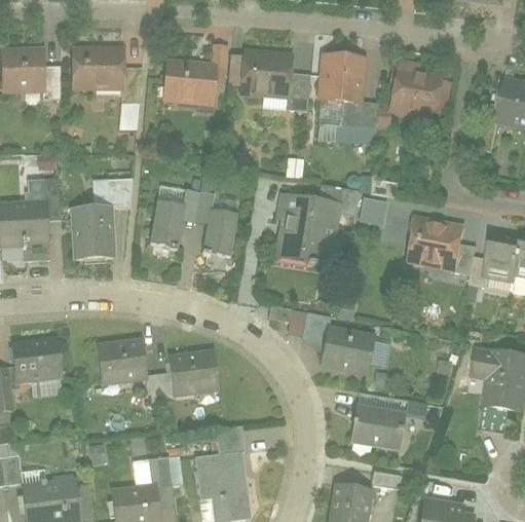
[(46,91),(43,45),(0,47),(2,94),(46,91)]
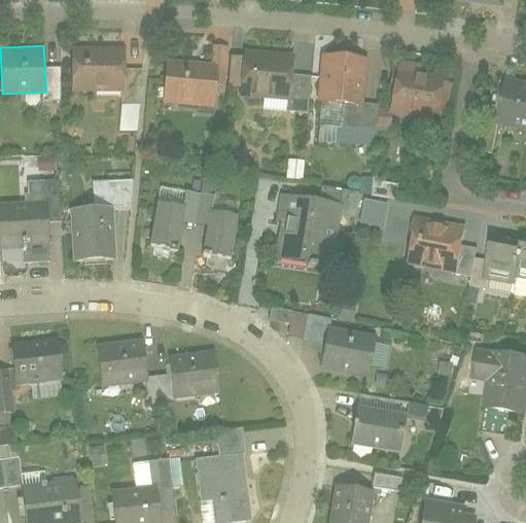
[(125,89),(124,45),(71,46),(72,90),(125,89)]
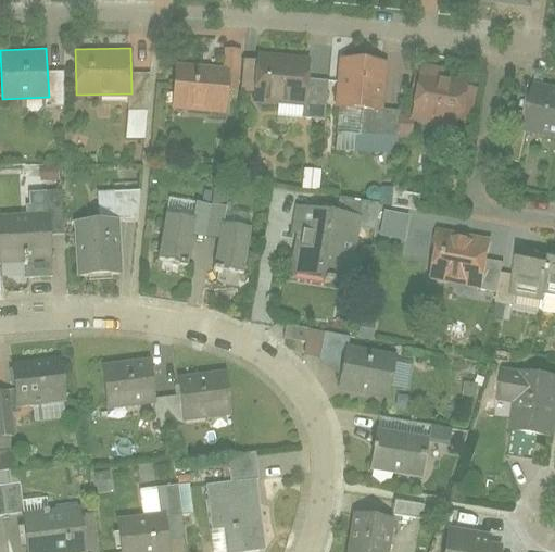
[(308,105),(312,54),(259,51),(254,102),(308,105)]
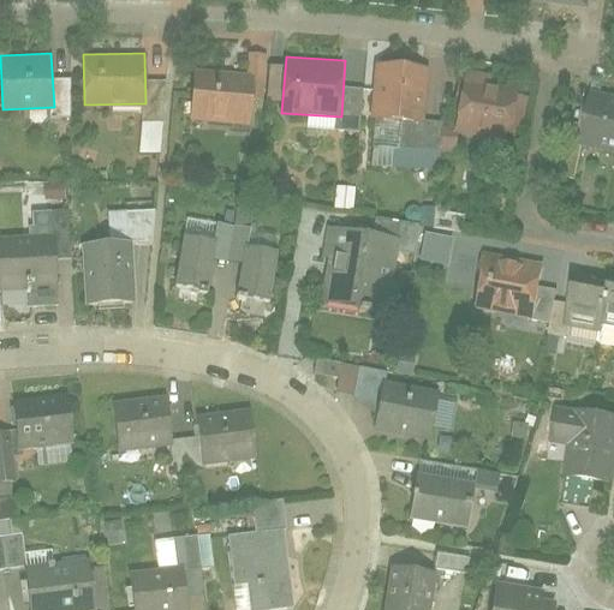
[(421,125),(427,66),(375,61),(370,120),(421,125)]
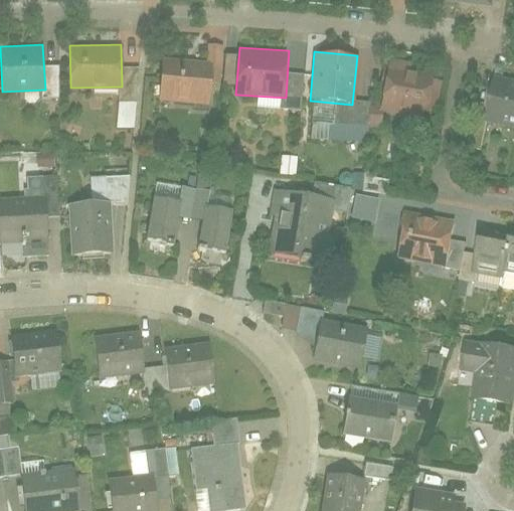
[(159,98),(209,103),(212,61),(163,57),(159,98)]
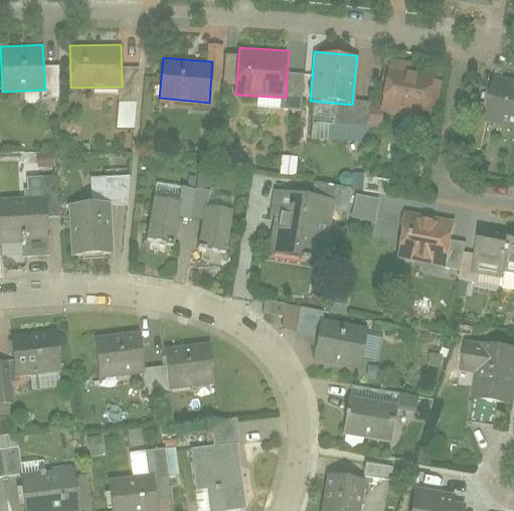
[(426,118),(435,77),(388,68),(380,109),(426,118)]
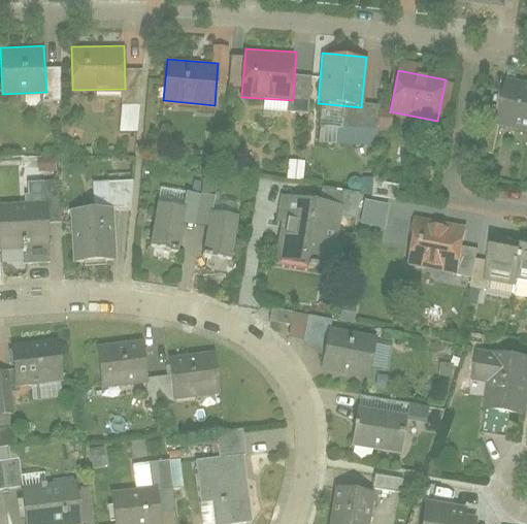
[(526,82),(507,78),(499,125),(526,129),(526,82)]
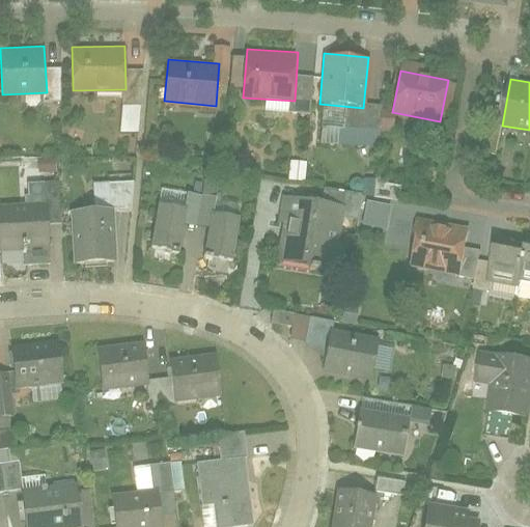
[(126,179),(87,182),(89,207),(127,205),(126,179)]
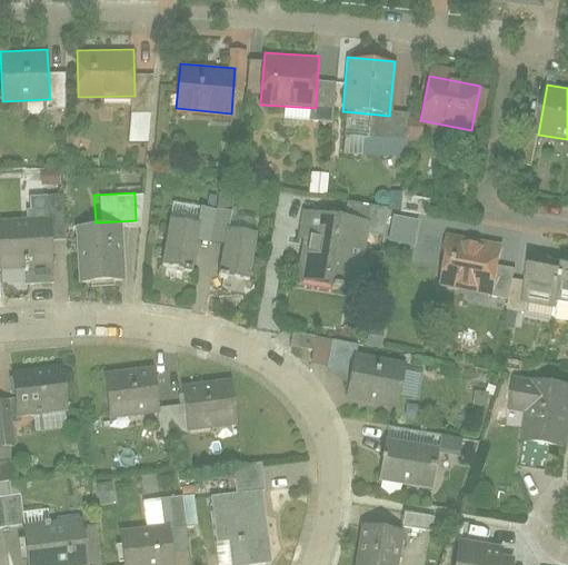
[(219,233),(221,209),(211,208),(209,231),(219,233)]
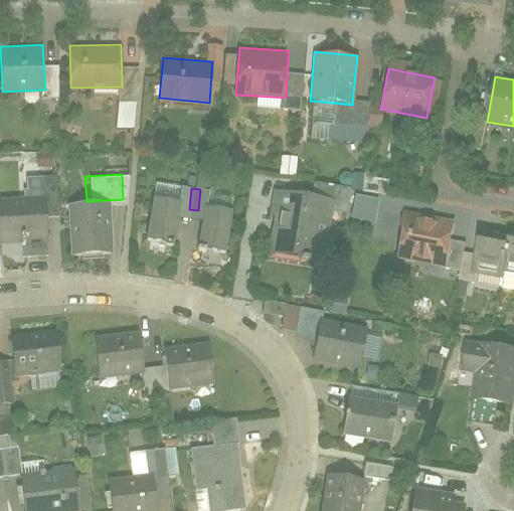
[(324,261),(332,199),(278,191),(270,252),(324,261)]
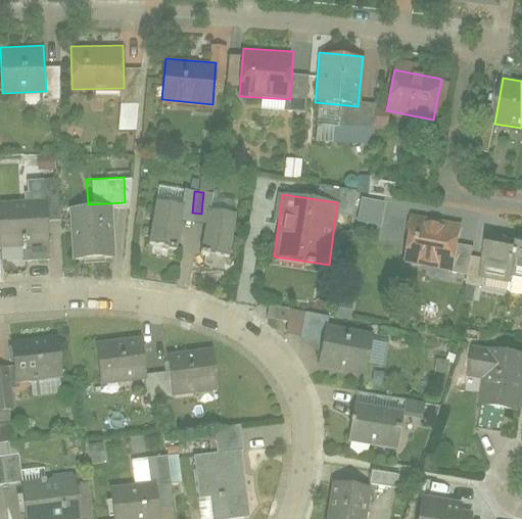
[(352,220),(378,224),(382,199),(357,195),(352,220)]
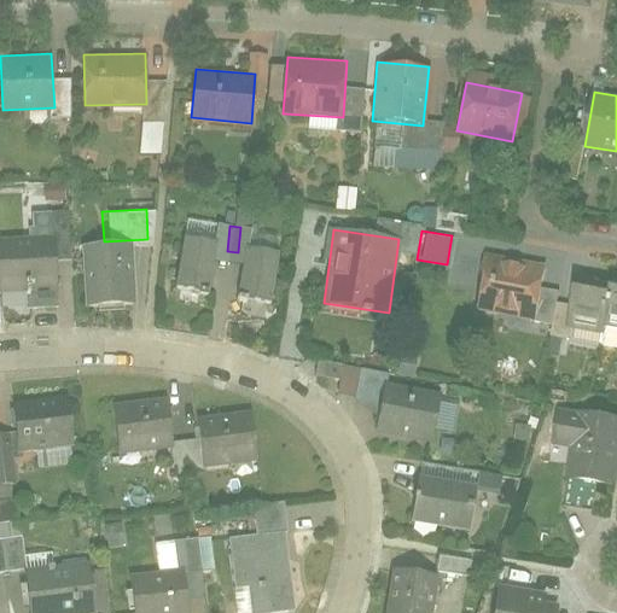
[(242,245),(269,249),(272,235),(243,232),(242,245)]
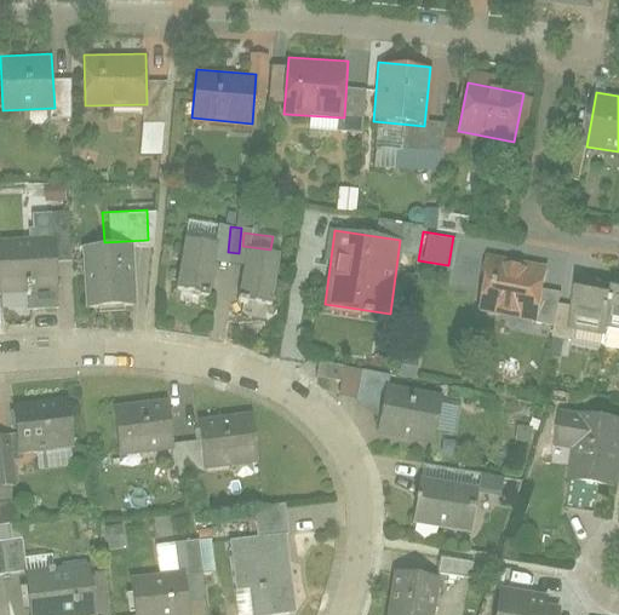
[(59,293),(56,235),(0,237),(0,297),(59,293)]
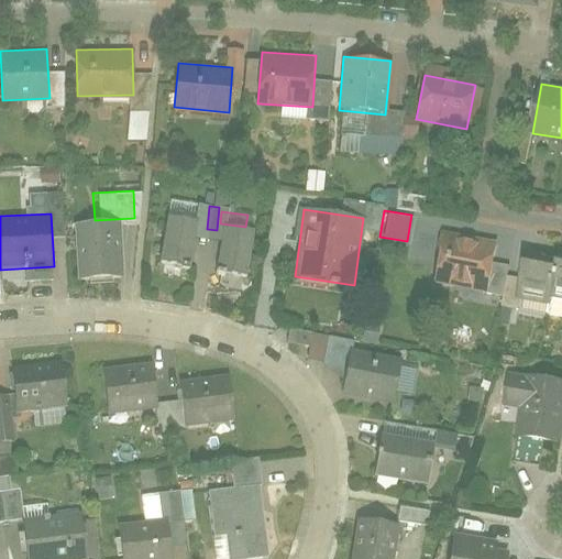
[(161,260),(189,263),(196,220),(166,216),(161,260)]
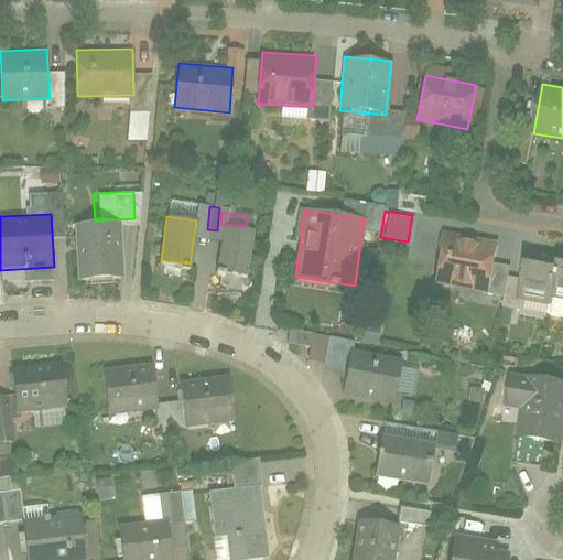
[(123,278),(120,223),(74,225),(77,280),(123,278)]
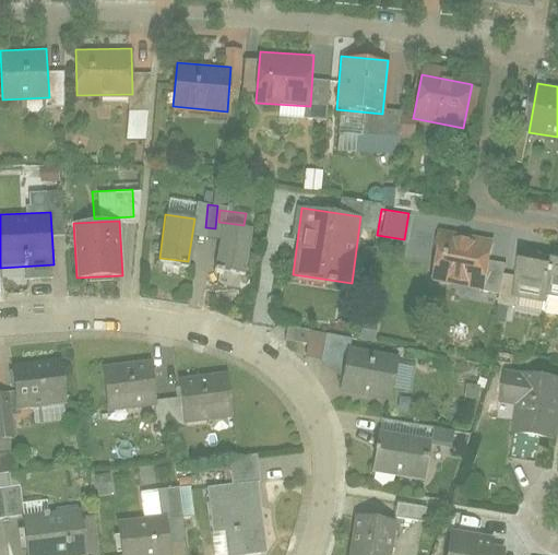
[(214,269),(246,274),(253,229),(222,224),(214,269)]
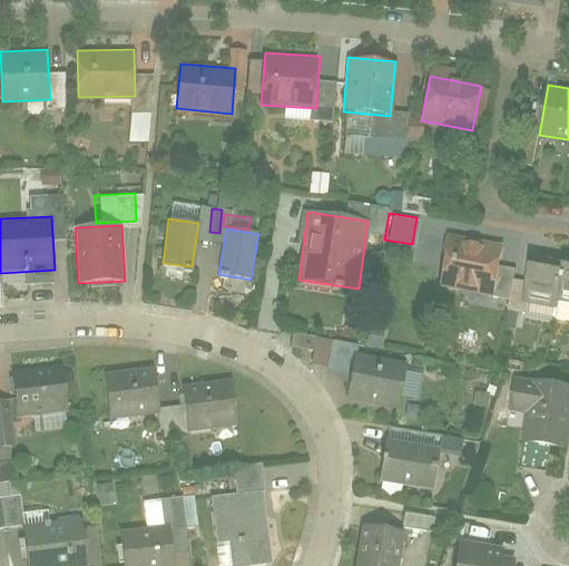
[(492,298),(502,244),(450,233),(439,286),(492,298)]
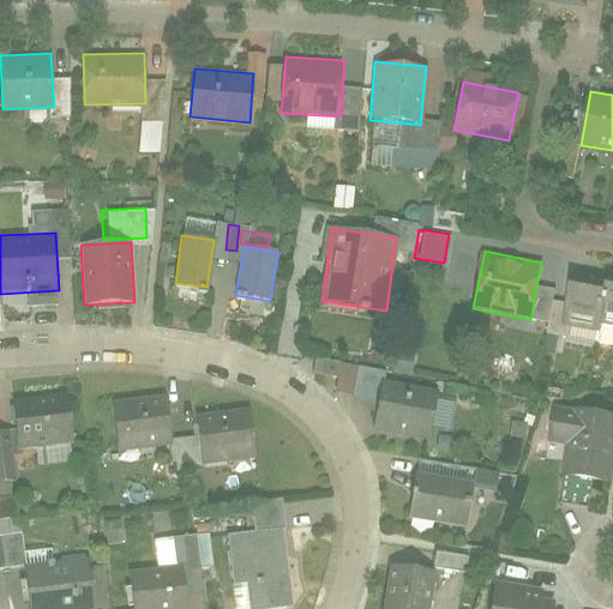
[(604,323),(612,324),(612,272),(612,273),(612,277),(575,270),(565,324),(602,330),(604,323)]
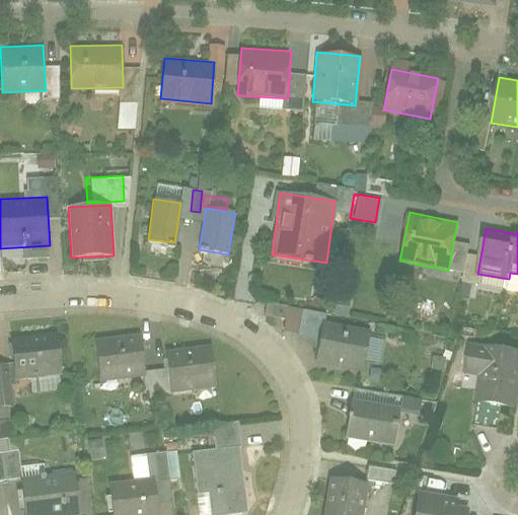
[(317,363),(362,370),(369,329),(323,322),(317,363)]
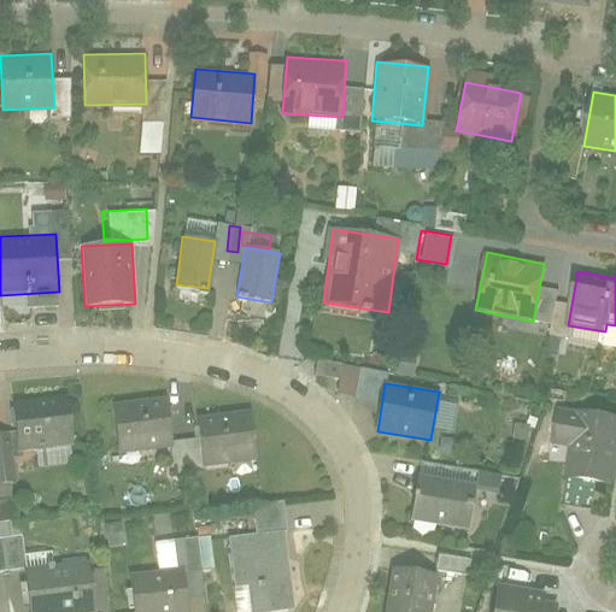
[(66,395),(10,401),(16,451),(72,443),(66,395)]
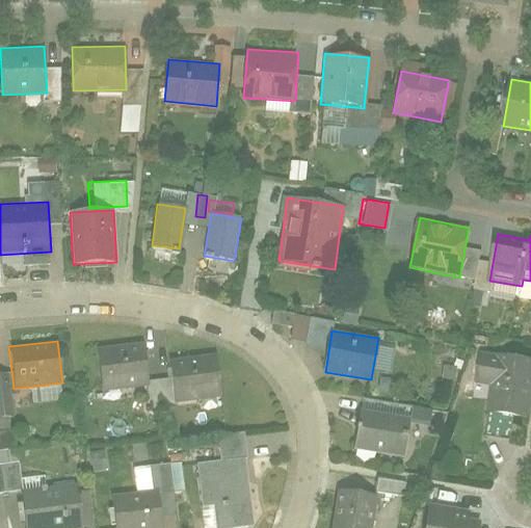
[(142,342),(96,348),(101,389),(148,384),(142,342)]
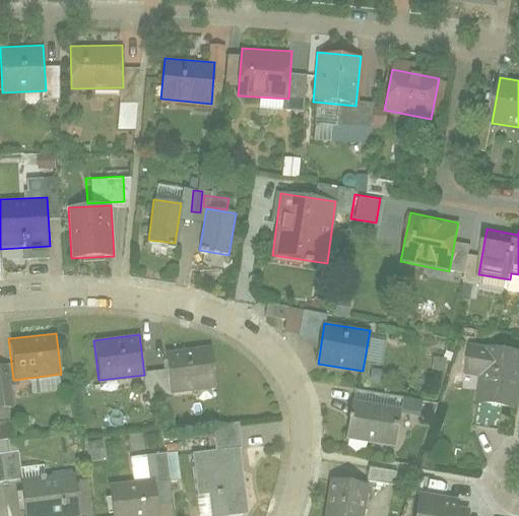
[(504,405),(518,407),(518,403),(518,349),(469,344),(466,374),(480,376),(474,421),(501,424),(504,405)]
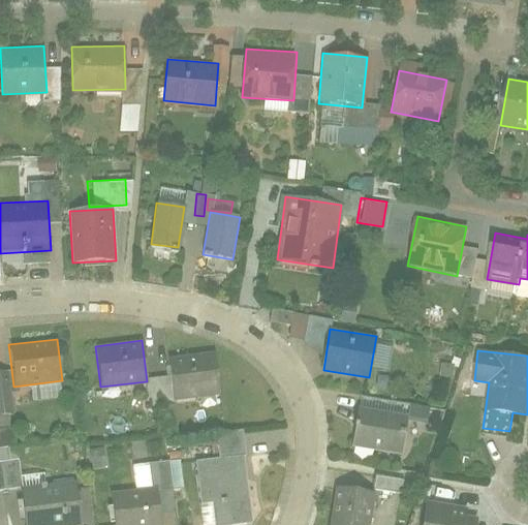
[(215,353),(166,360),(173,400),(221,394),(215,353)]
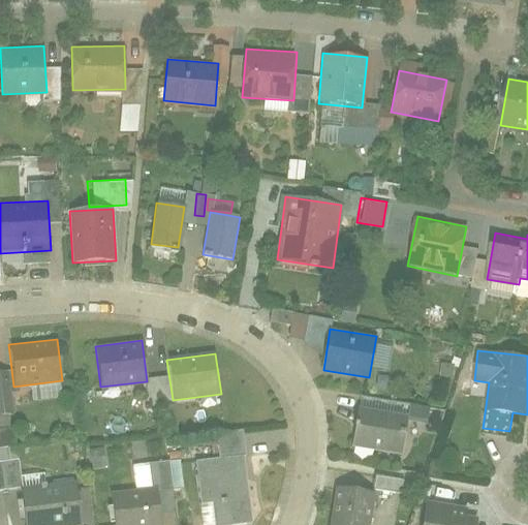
[(360,406),(352,446),(403,455),(409,414),(360,406)]
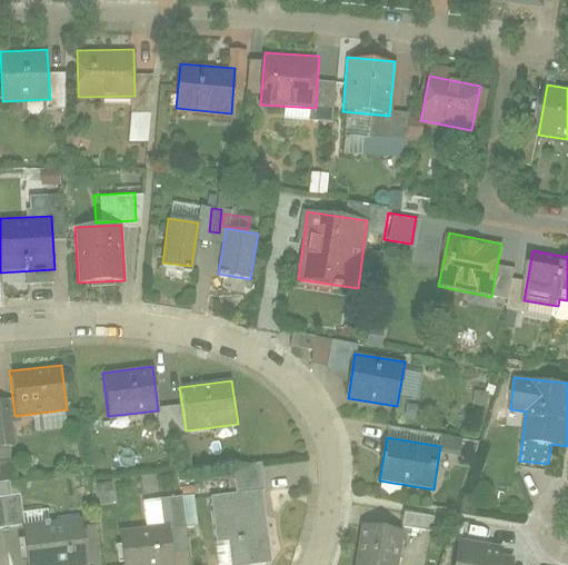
[(237,492),(210,495),(216,544),(230,542),(232,564),(245,564),(271,562),(260,462),(235,465),(237,492)]
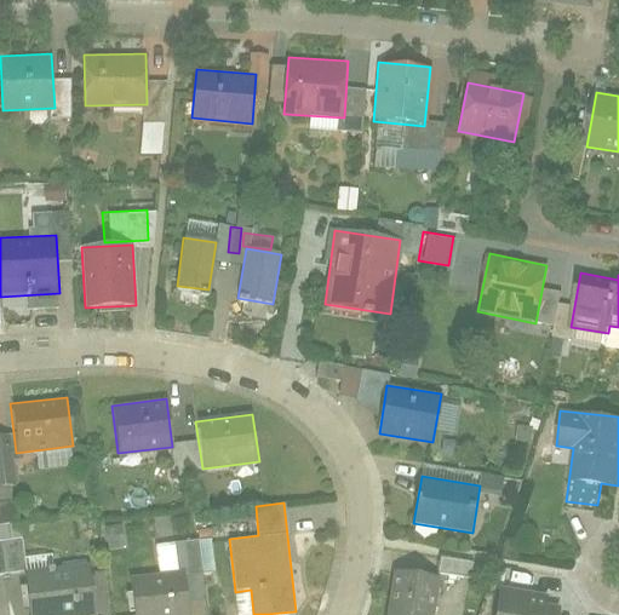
[(468,575),(471,561),(435,553),(433,569),(468,575)]
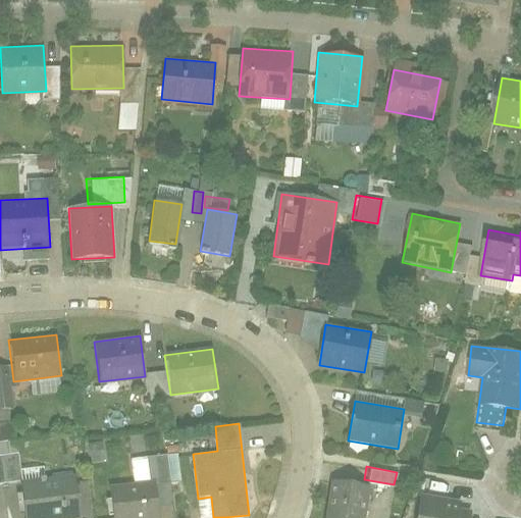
[(20,480),(24,517),(80,517),(75,474),(20,480)]
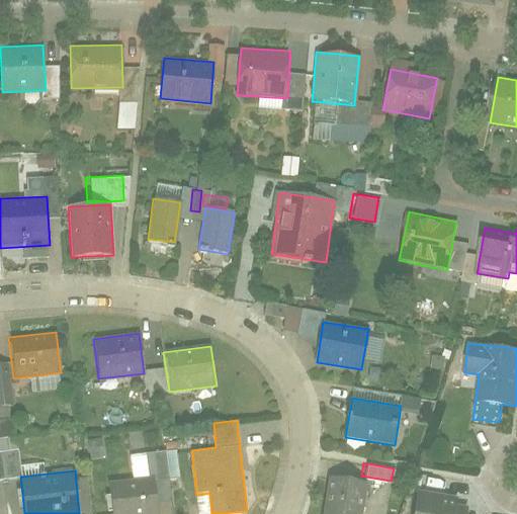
[(362,513),(366,481),(327,476),(322,513),(362,513)]
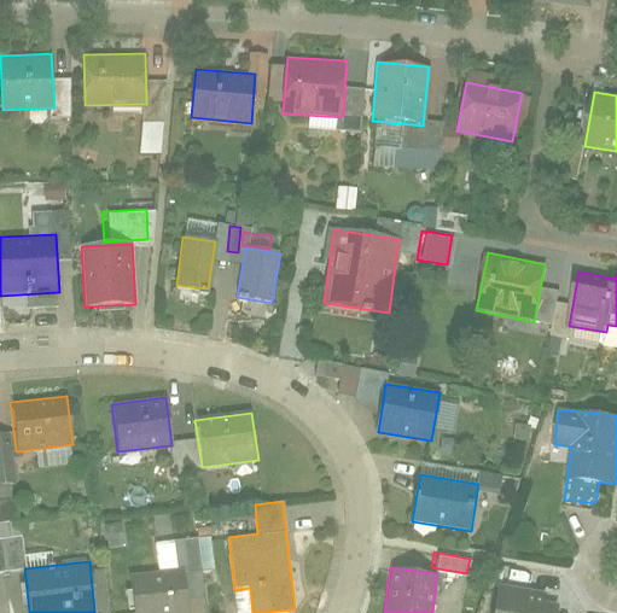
[(128,576),(133,612),(187,612),(182,570),(128,576)]
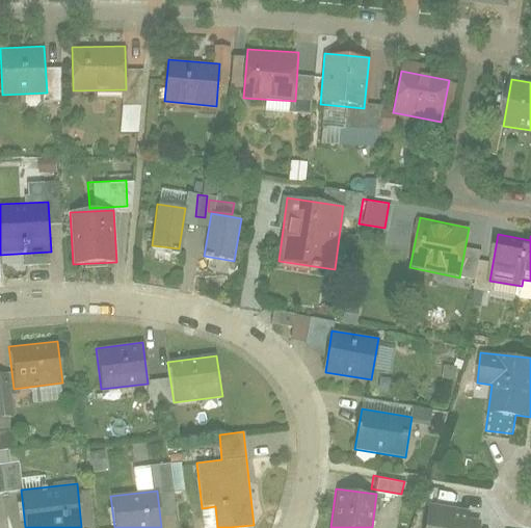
[(477,527),(479,522),(465,520),(467,509),(427,503),(423,527),(477,527)]
